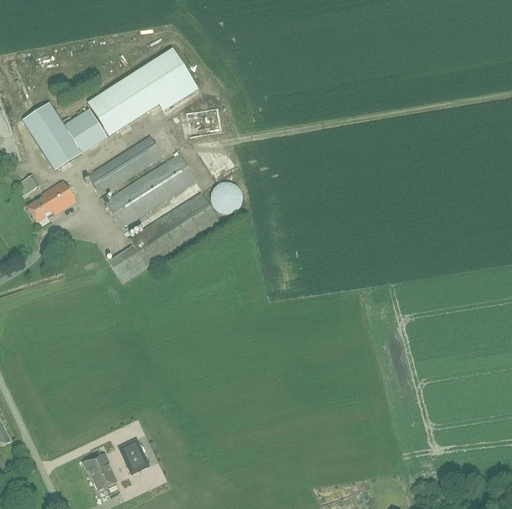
[(109,135),(193,81),(172,47),(87,101),(109,135)]
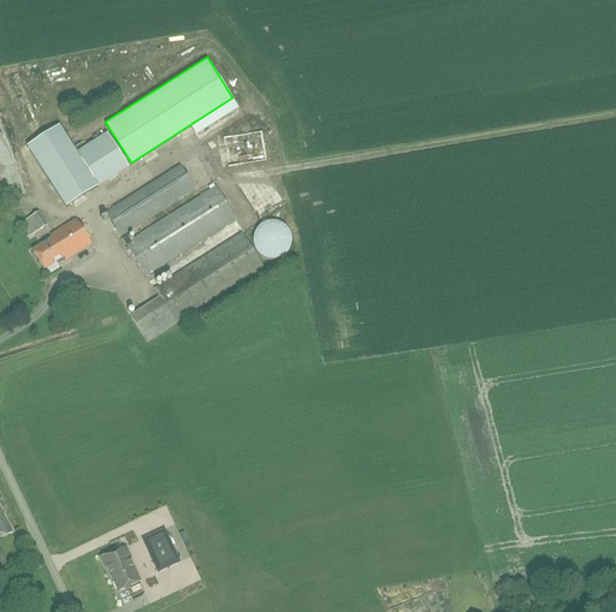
[(128,164),(106,131),(77,148),(58,122),(27,142),(65,201),(128,164)]
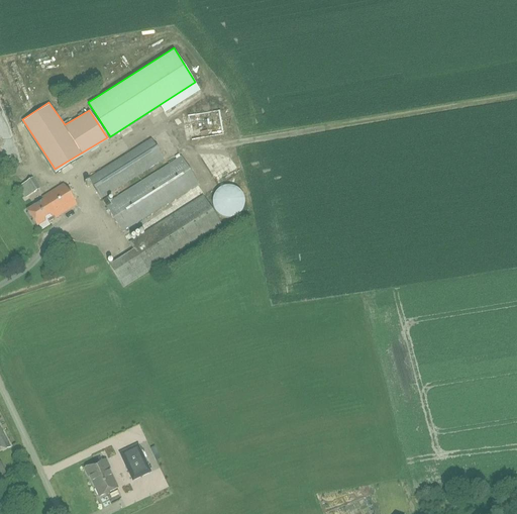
[(101,196),(164,157),(150,136),(89,176),(101,196)]
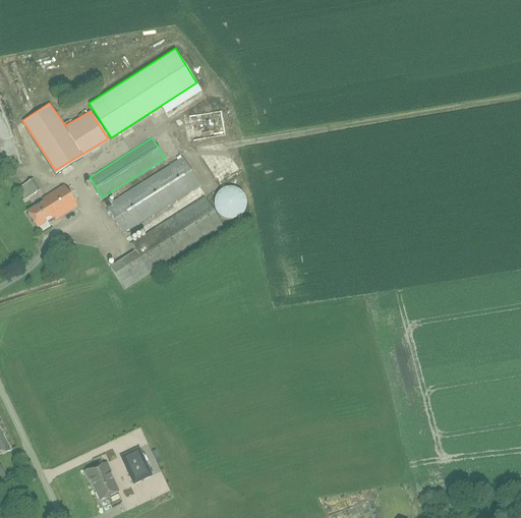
[(123,231),(199,182),(182,156),(112,203),(109,196),(103,199),(107,206),(123,231)]
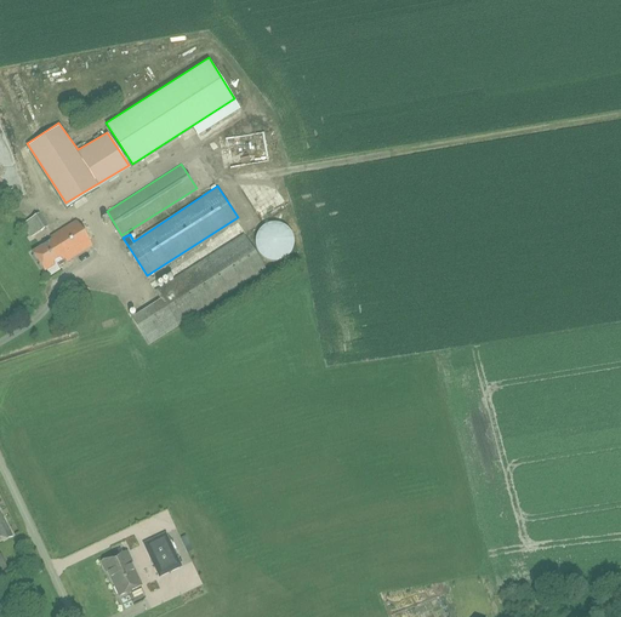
[(40,229),(47,223),(40,210),(30,216),(40,229)]
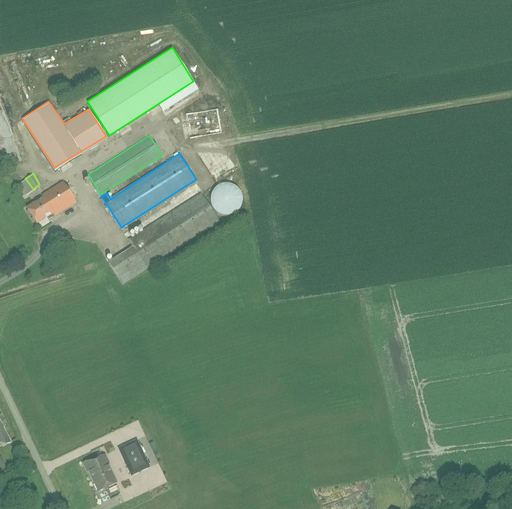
[(54,214),(76,200),(63,180),(41,194),(43,196),(26,206),(36,222),(47,215),(48,217),(54,214)]
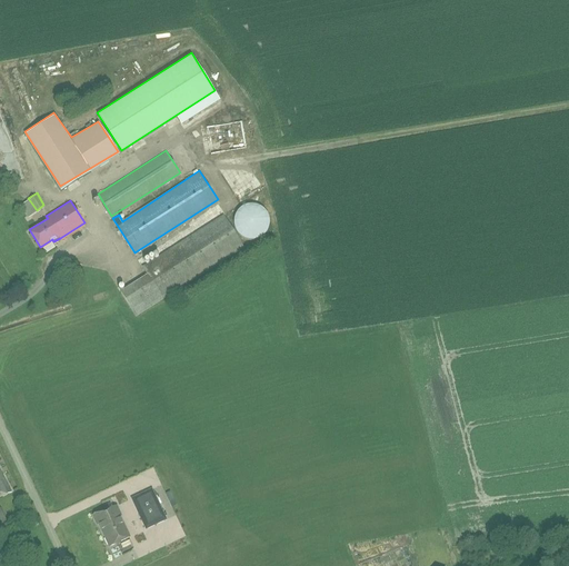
[(255,200),(248,200),(243,202),(238,206),(235,210),(233,216),(233,221),(235,227),(238,232),(243,236),(248,237),(253,237),(259,236),(265,231),(268,227),(269,221),(269,216),(268,210),(265,206),(260,202),(255,200)]
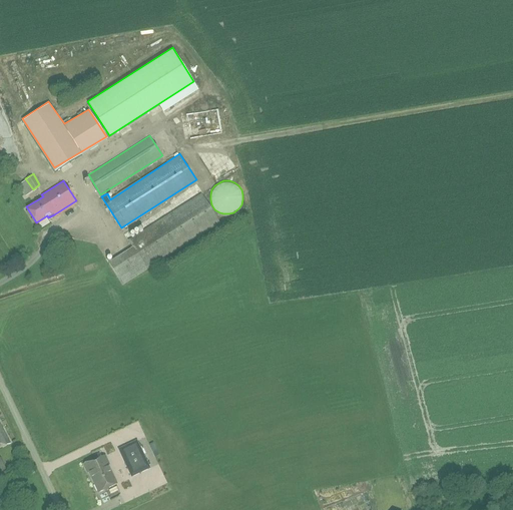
[(122,283),(146,268),(219,221),(201,192),(128,238),(133,245),(109,262),(122,283)]
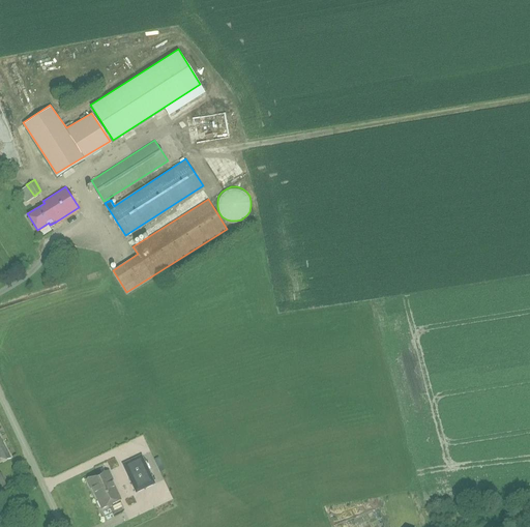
[(0,461),(10,456),(0,435),(0,461)]
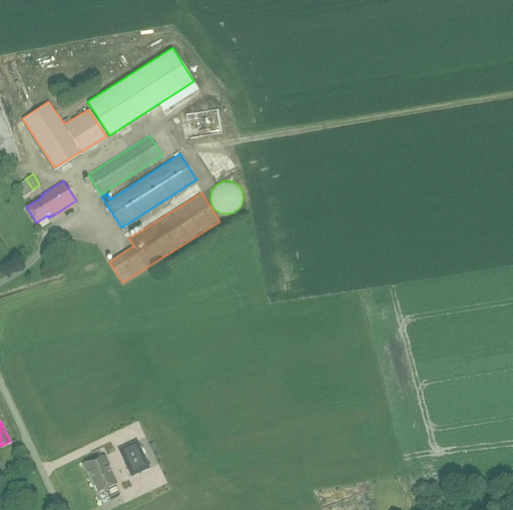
[(125,444),(118,447),(124,460),(131,474),(149,466),(136,439),(125,444)]
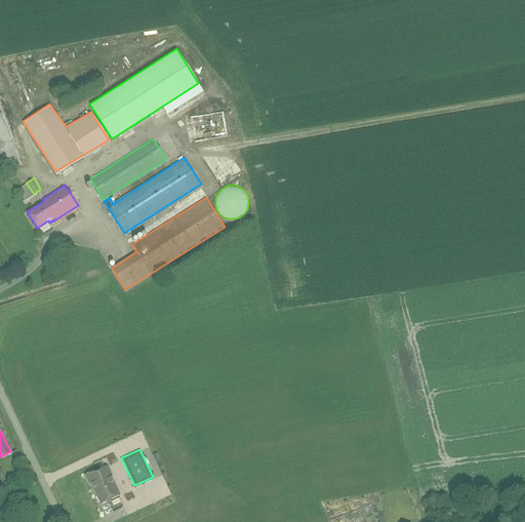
[(110,472),(107,465),(97,469),(96,468),(86,473),(89,481),(91,480),(101,502),(119,493),(109,473),(110,472)]
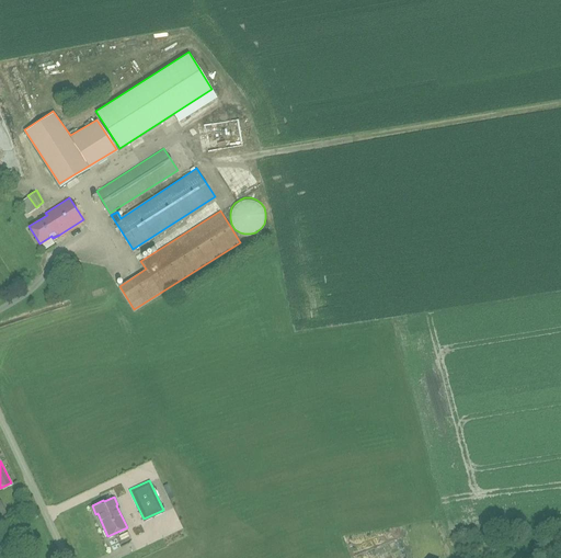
[(0,523),(11,519),(0,498),(0,523)]
